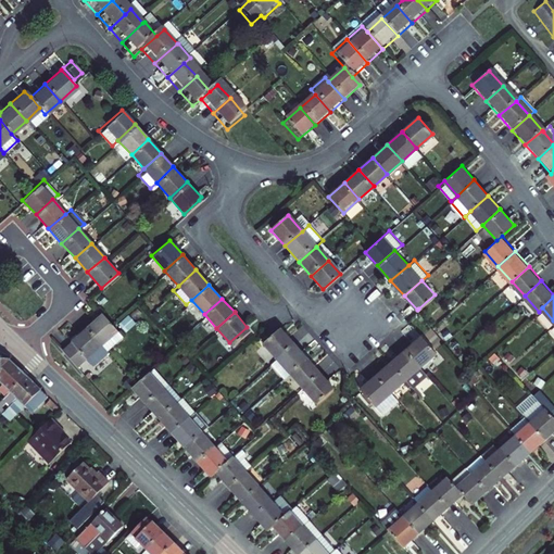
[(86,328),(108,352),(124,338),(102,314),(86,328)]
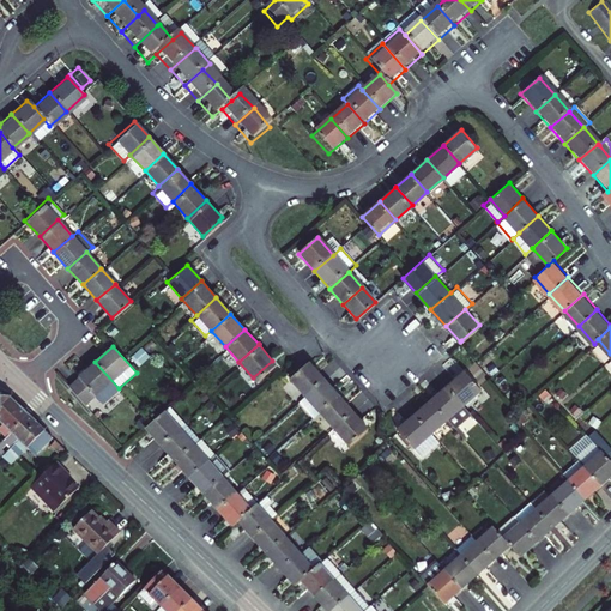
[(290,374),(307,393),(326,376),(309,357),(290,374)]
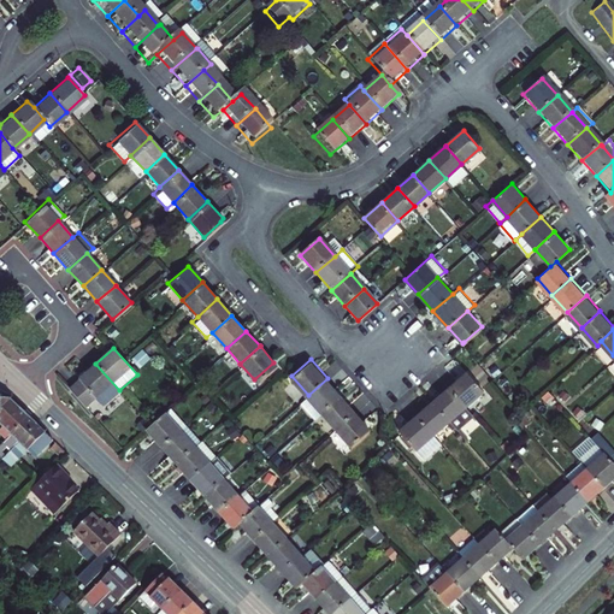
[(119,390),(95,364),(78,378),(71,387),(87,403),(95,397),(102,406),(119,390)]
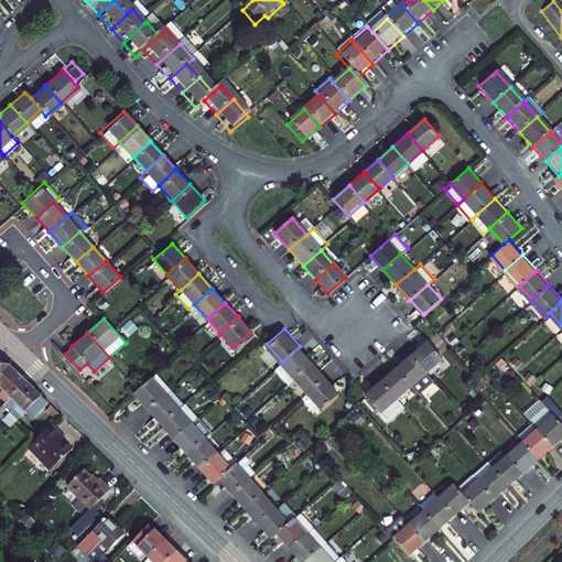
[(427,341),(411,354),(425,371),(441,357),(427,341)]
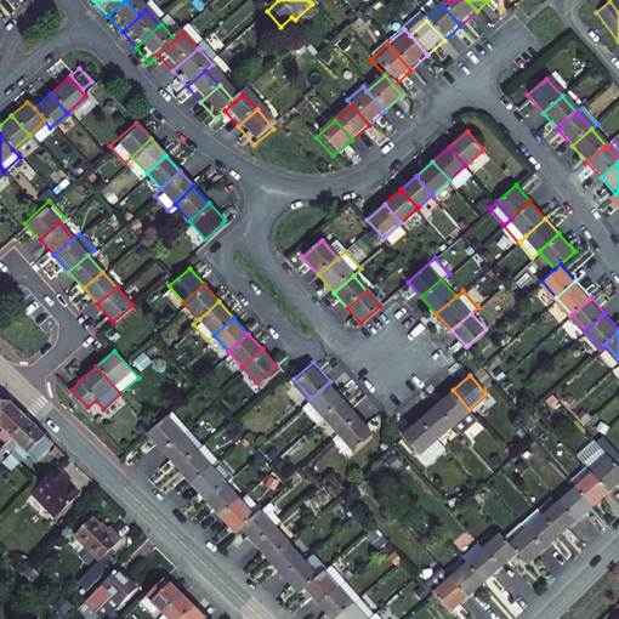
[(318,419),(324,413),(344,396),(330,381),(311,398),(305,403),(318,419)]
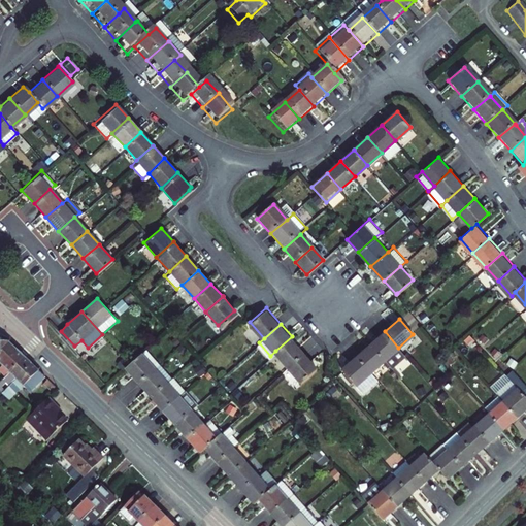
[(404,355),(398,348),(385,331),(370,344),(384,360),(390,367),(404,355)]
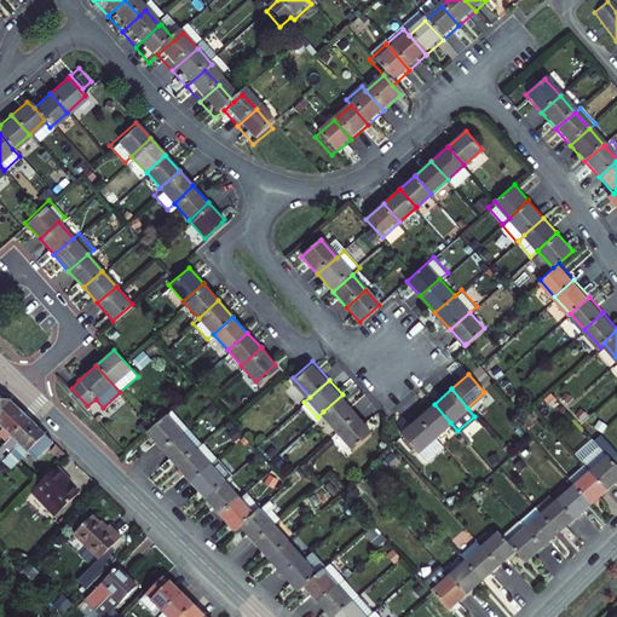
[(323,411),(338,427),(356,410),(342,395),(323,411)]
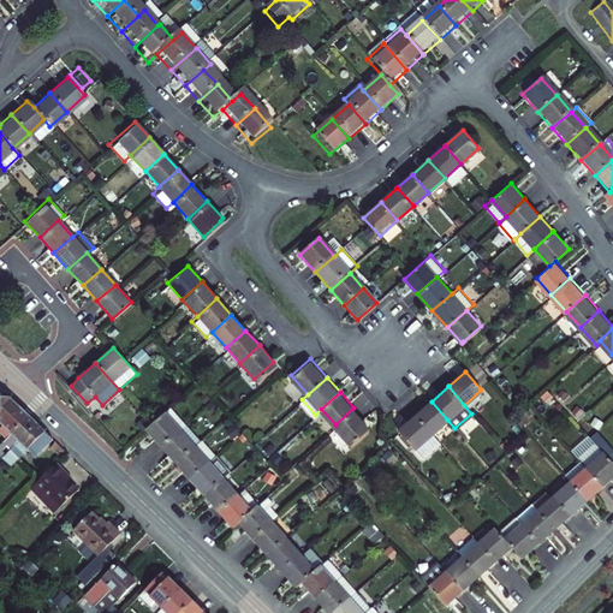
[(0,410),(10,400),(7,398),(0,398),(0,410)]
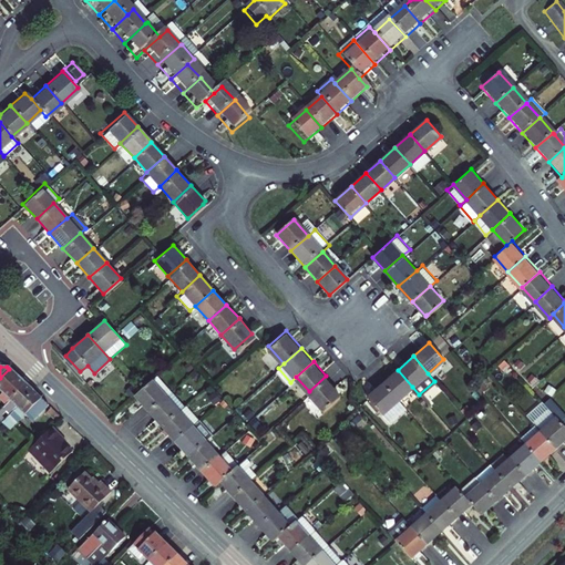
[(0,392),(1,393),(17,377),(9,369),(0,378),(0,392)]
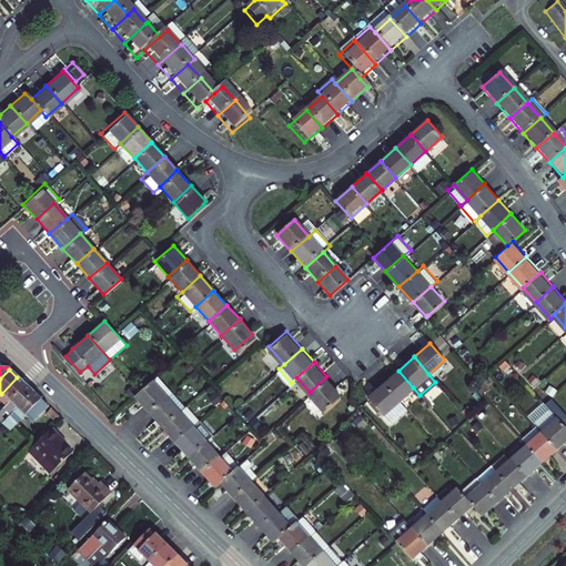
[(398,371),(383,384),(398,401),(413,387),(398,371)]
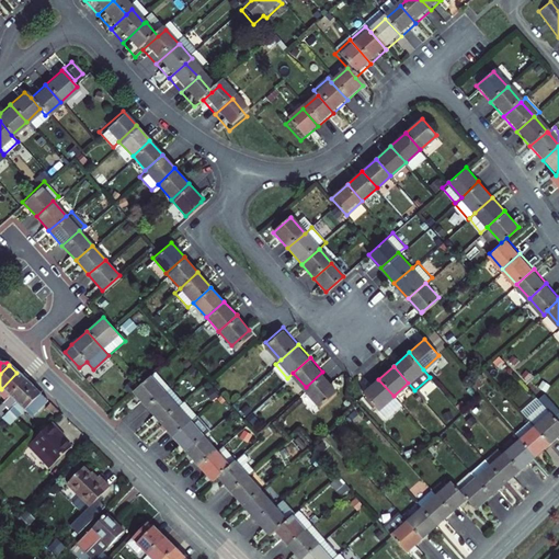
[(155,371),(149,375),(162,390),(168,386),(155,371)]
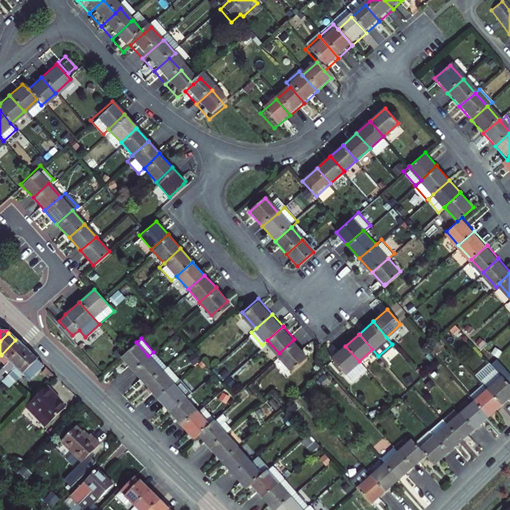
[(308,354),(294,339),(279,353),(292,368),(308,354)]
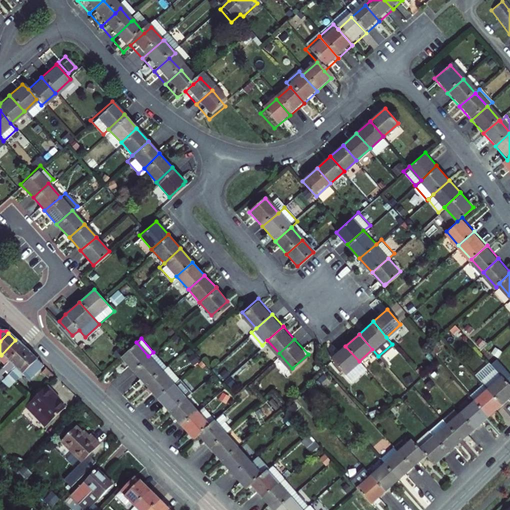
[(15,340),(1,355),(0,356),(0,361),(4,365),(8,361),(22,346),(15,340)]
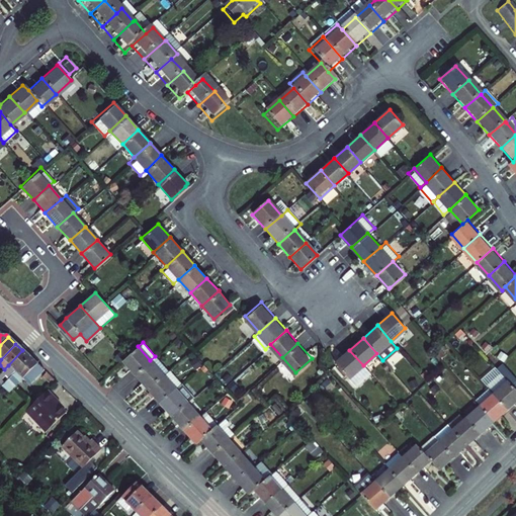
[(121,360),(135,374),(150,360),(138,346),(121,360)]
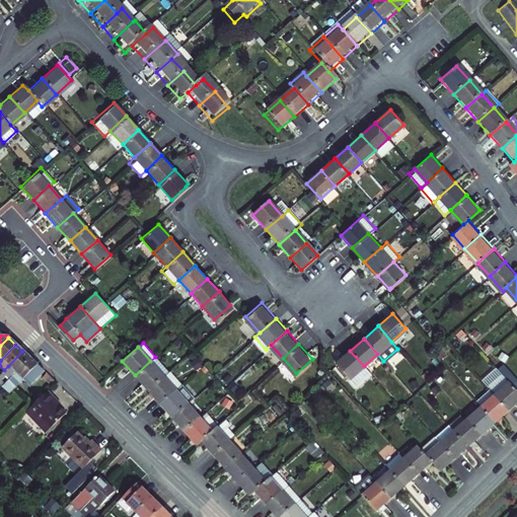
[(3,384),(14,372),(29,357),(22,351),(8,366),(4,370),(0,373),(0,385),(1,386),(3,384)]
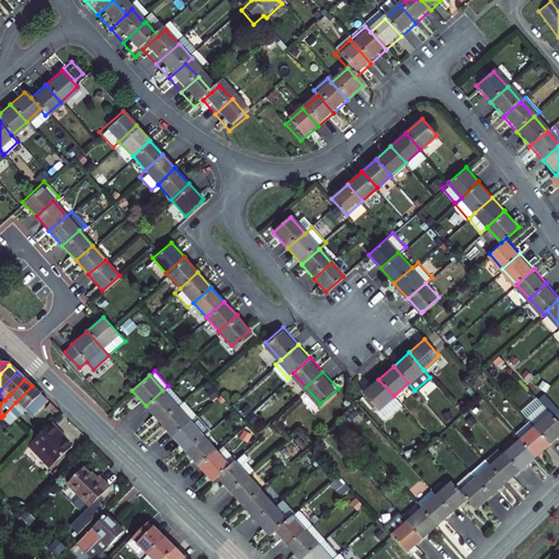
[(394,396),(378,379),(355,400),(369,417),(394,396)]
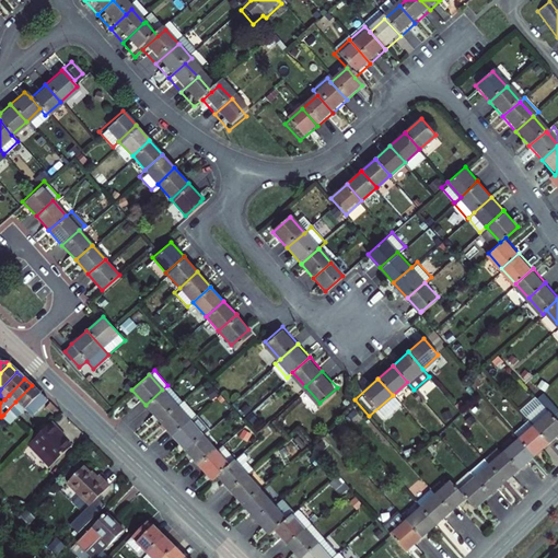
[(9,425),(14,418),(23,409),(31,416),(47,399),(32,385),(15,402),(3,415),(1,417),(9,425)]
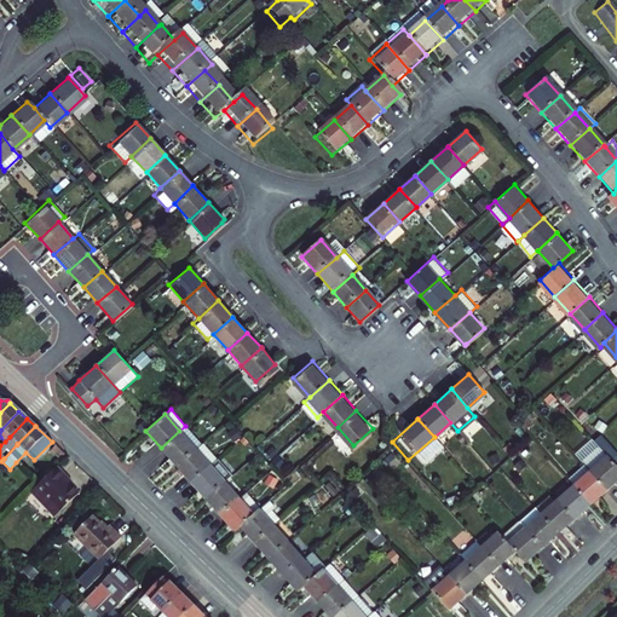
[(185,426),(179,431),(195,448),(201,443),(185,426)]
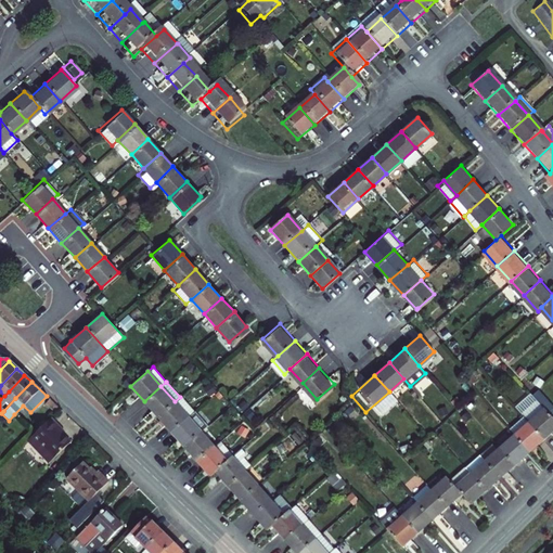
[(144,401),(158,416),(175,401),(161,386),(144,401)]
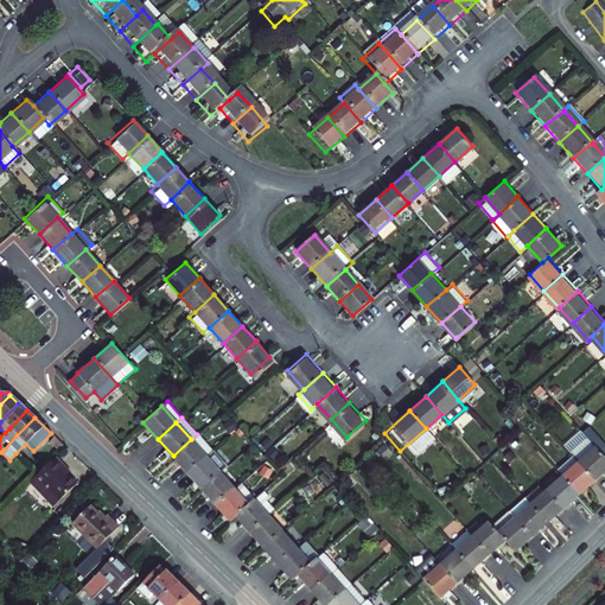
[(604,437),(597,428),(591,434),(604,450),(604,437)]
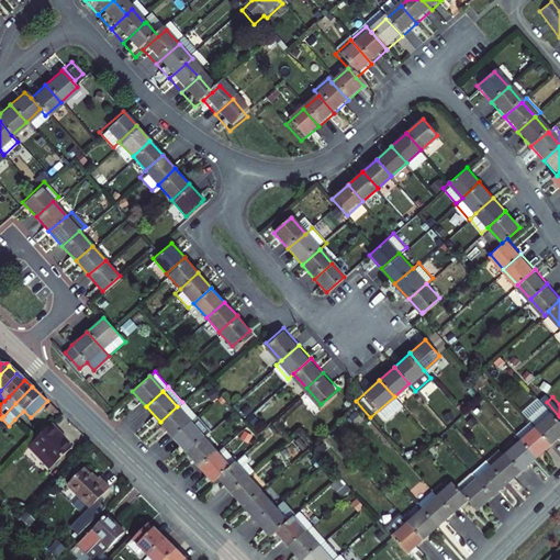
[(177,406),(160,422),(172,436),(196,415),(183,401),(182,402),(177,406)]
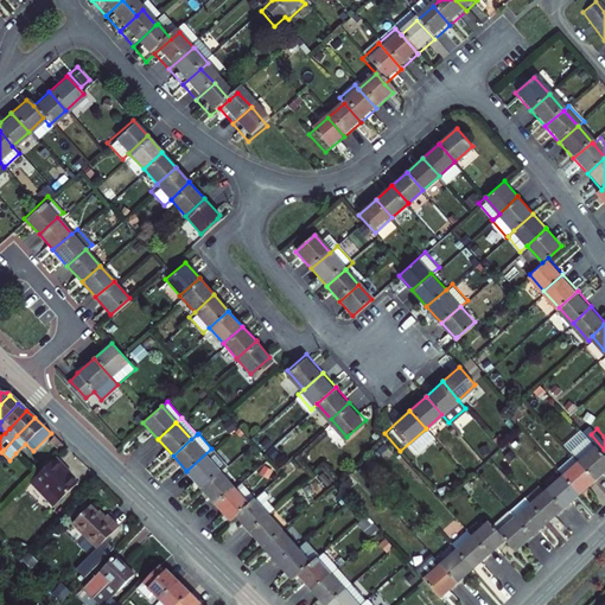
[(604,450),(591,434),(572,451),(575,454),(597,478),(604,470),(604,450)]
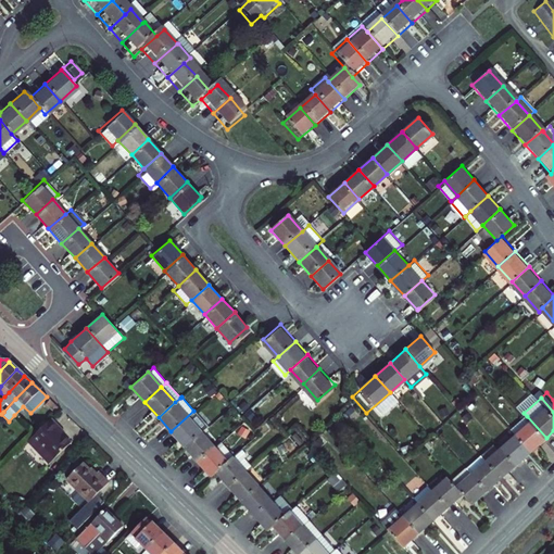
[(193,411),(171,431),(184,445),(200,430),(206,425),(193,411)]
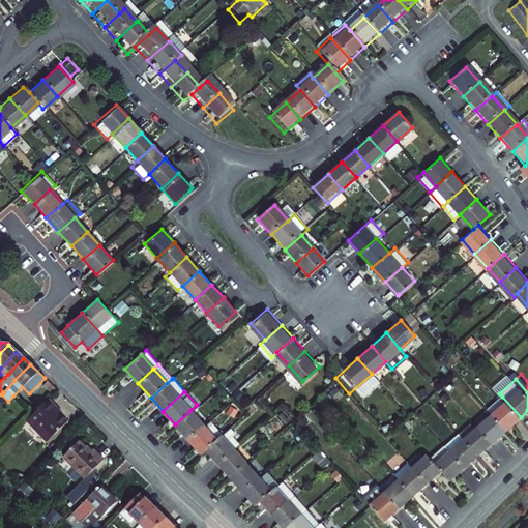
[(487,410),(492,415),(505,431),(521,417),(502,397),(487,410)]
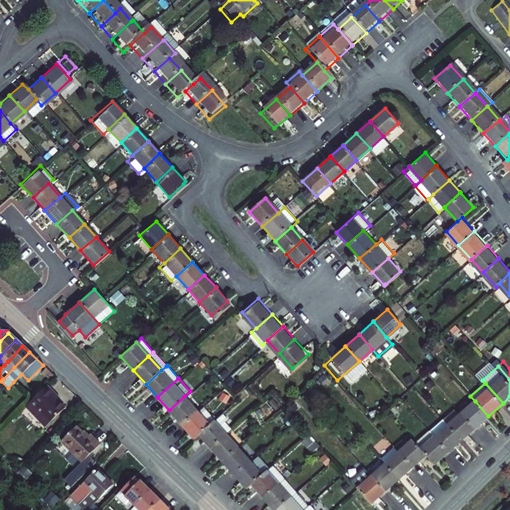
[(52,396),(44,387),(26,404),(32,410),(28,413),(42,428),(62,410),(55,402),(51,398),(52,396)]
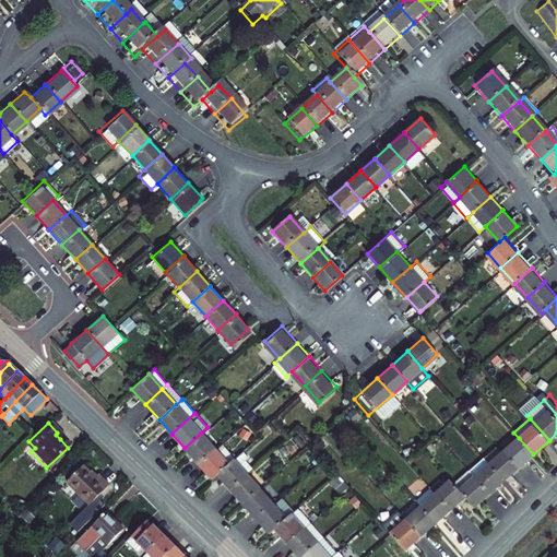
[(201,433),(185,448),(198,463),(214,448),(201,433)]
